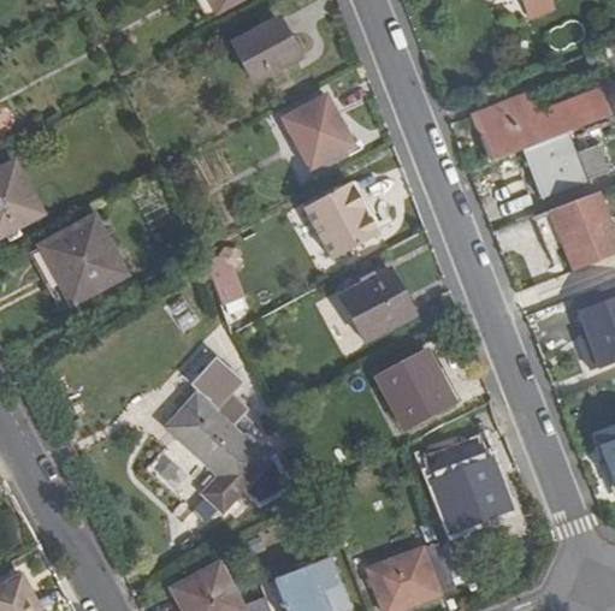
[(214,0),(220,11),(241,0),(214,0)]
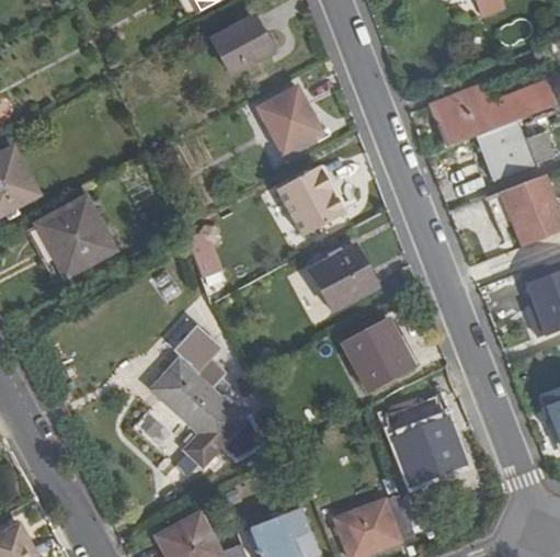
[(479,0),(483,11),(504,2),(503,0),(479,0)]
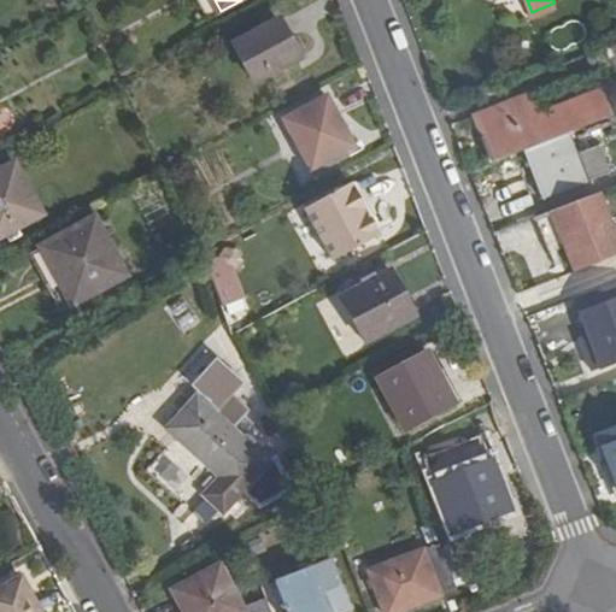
[(280,15),(236,39),(257,77),(301,54),(280,15)]
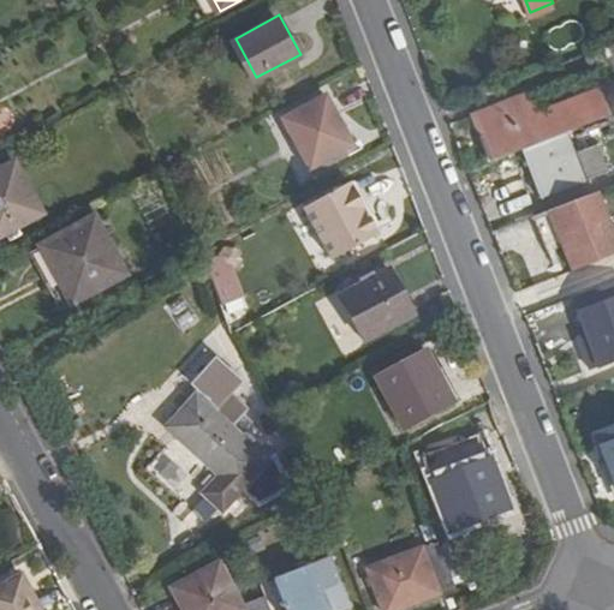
[(613,58),(613,40),(601,46),(607,61),(613,58)]
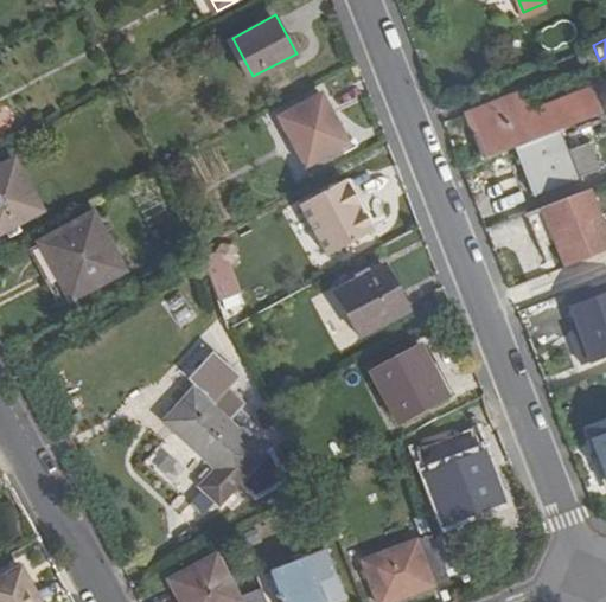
[(491,85),(460,96),(467,115),(498,104),(491,85)]
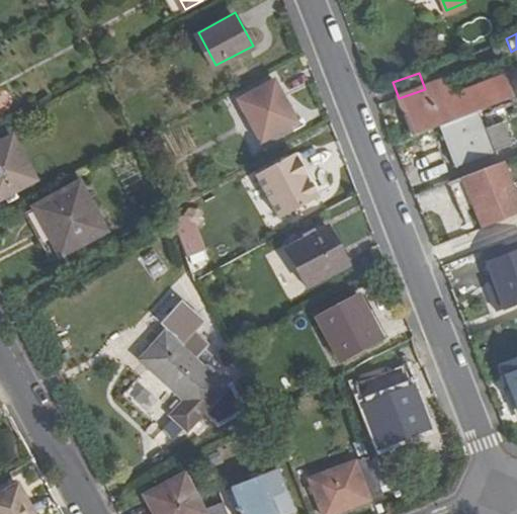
[(274,78),(238,98),(262,140),(297,120),(274,78)]
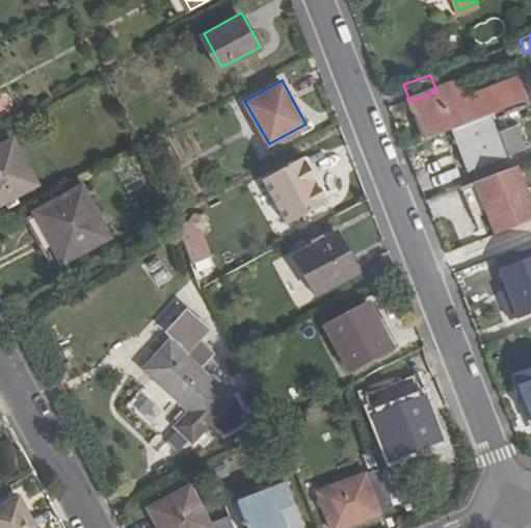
[(454,126),(490,112),(510,104),(502,82),(417,114),(426,137),(454,126)]
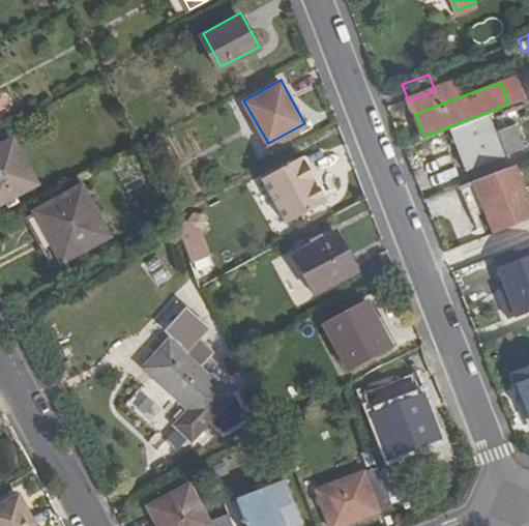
[(489,112),(452,125),(469,166),(526,144),(517,119),(495,128),(489,112)]
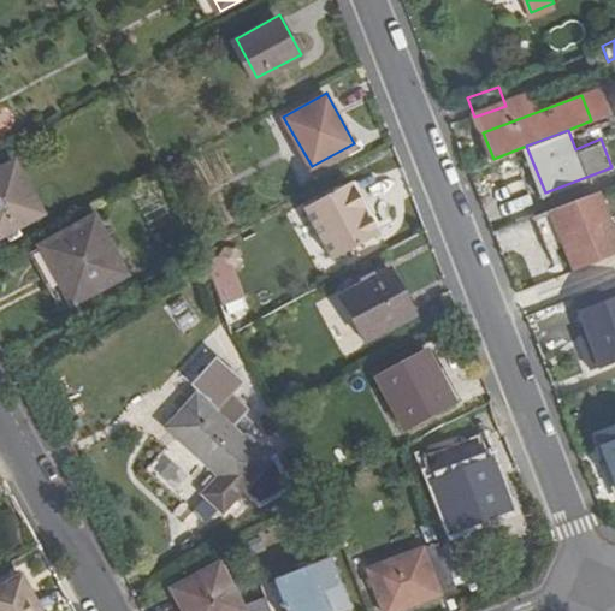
[(17,159),(0,167),(0,231),(43,209),(17,159)]
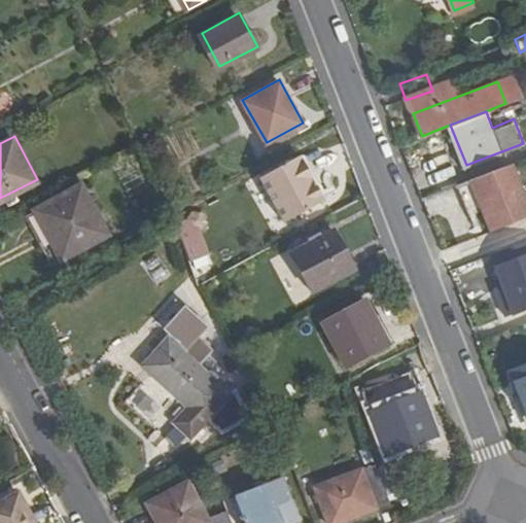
[(300,157),(260,178),(283,221),(322,200),(300,157)]
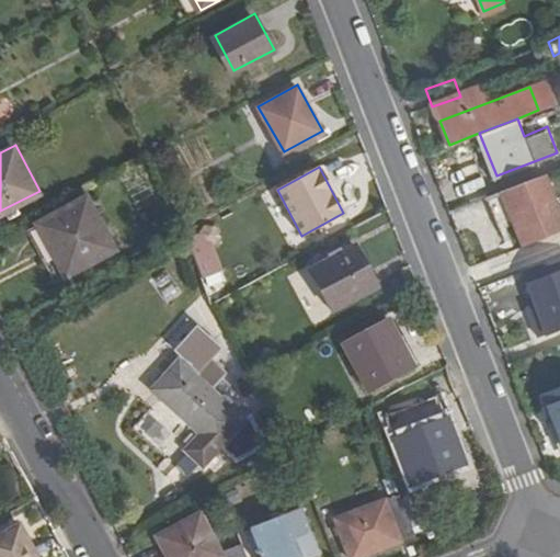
[(559,237),(559,208),(546,172),(501,190),(507,208),(510,215),(524,251),(559,237)]
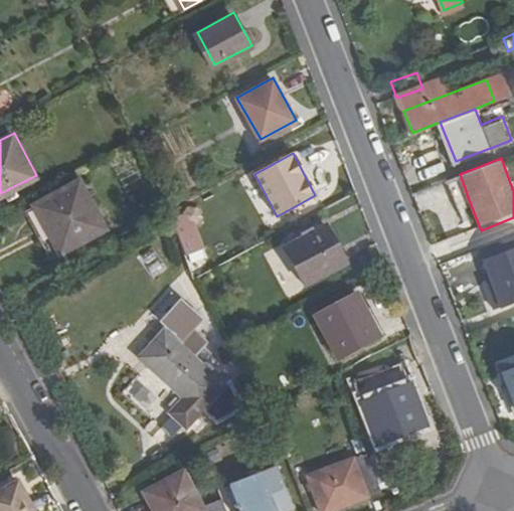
[(79,182),(26,211),(52,258),(105,228),(79,182)]
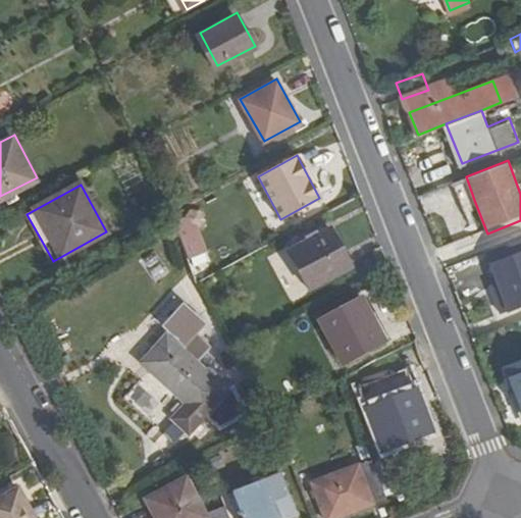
[(168,210),(157,216),(163,227),(173,221),(168,210)]
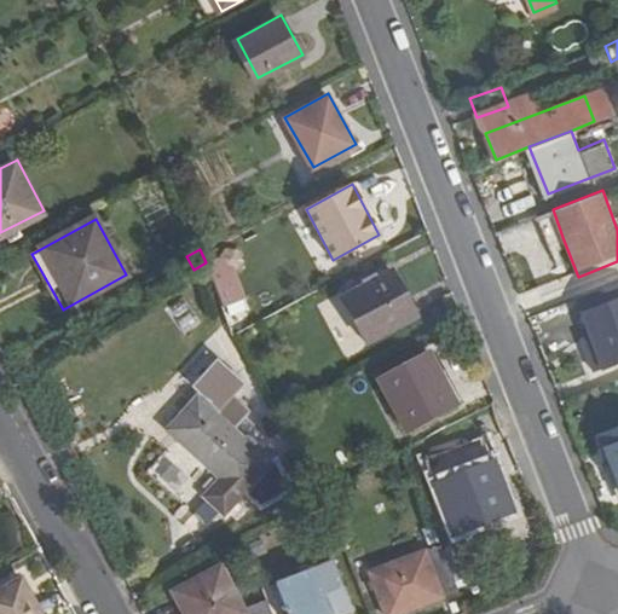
[(227,252),(206,260),(227,318),(250,310),(227,252)]
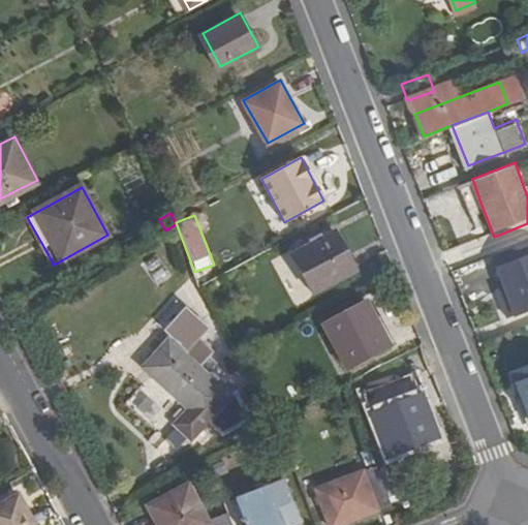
[(336,229),(297,250),(318,288),(356,268),(336,229)]
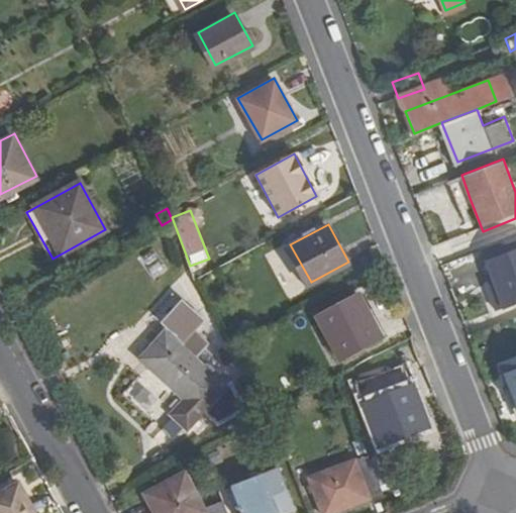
[(515,231),(479,248),(483,259),(515,242),(515,231)]
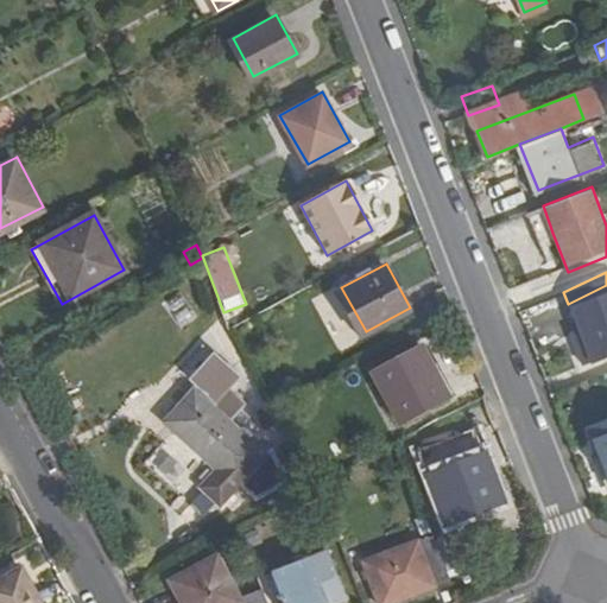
[(606,292),(587,300),(604,341),(606,340),(606,292)]
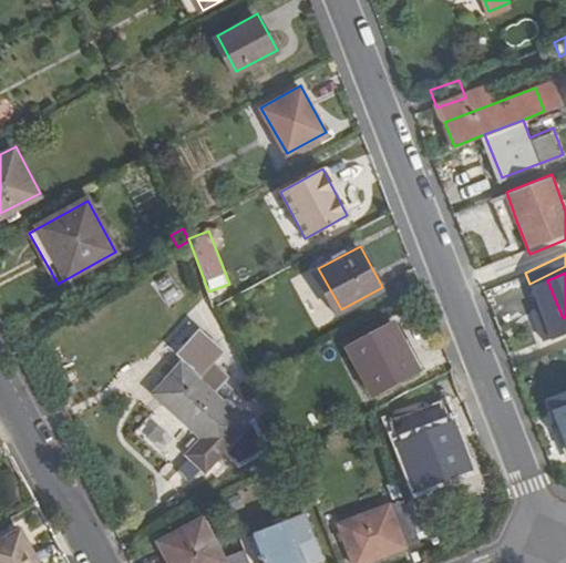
[(397,316),(389,320),(415,368),(423,365),(397,316)]
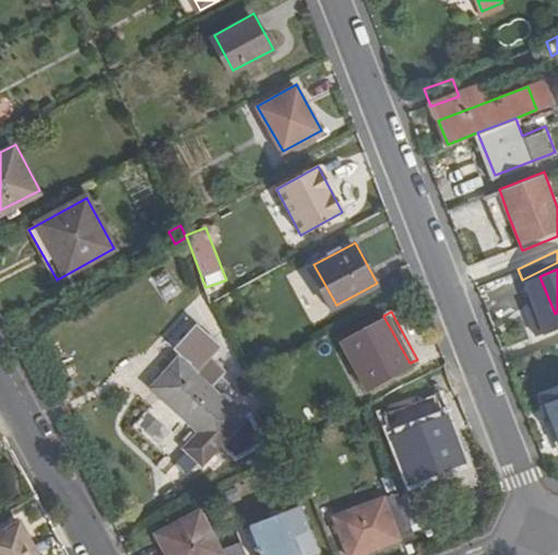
[(364,388),(410,363),(383,316),(337,341),(364,388)]
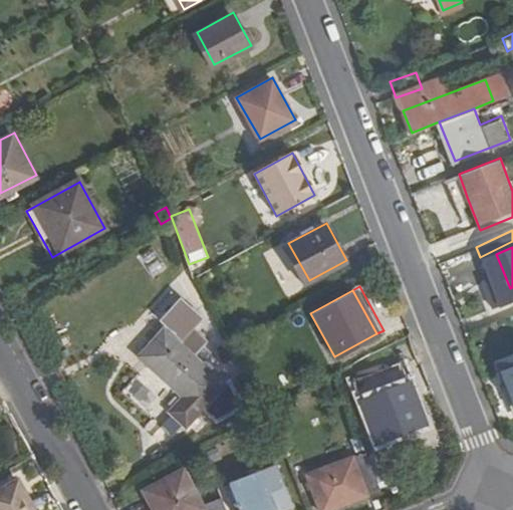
[(163,330),(191,355),(205,340),(188,325),(198,314),(180,299),(159,321),(165,327),(163,330)]
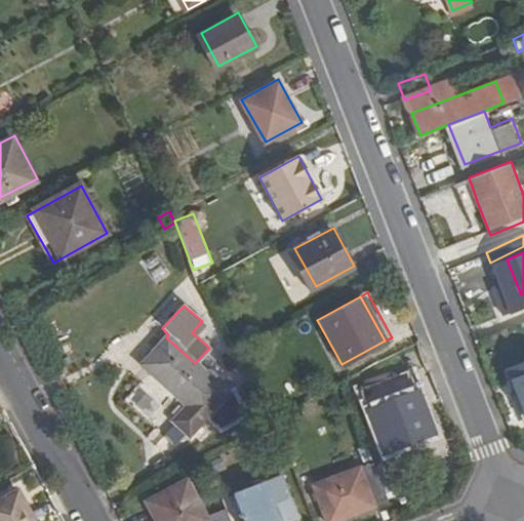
[(121,332),(112,343),(122,351),(131,341),(121,332)]
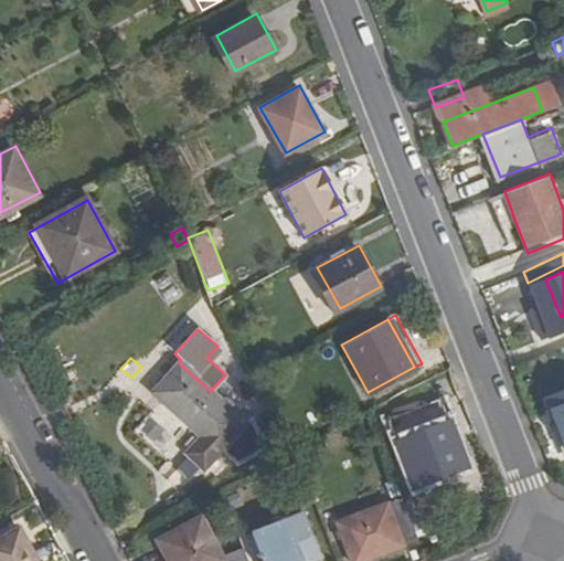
[(210,391),(179,363),(150,394),(193,432),(216,452),(217,453),(245,422),(210,391)]
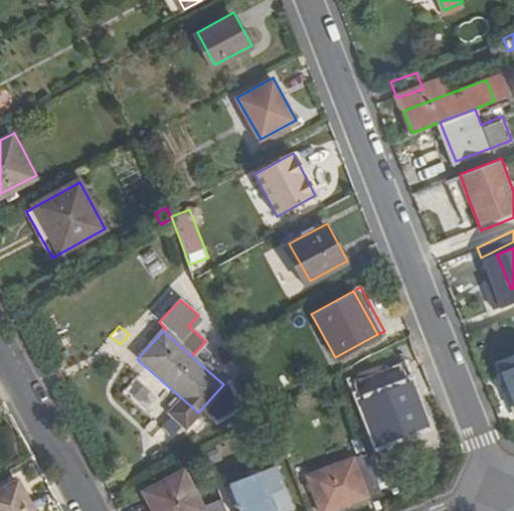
[(513,355),(499,361),(513,401),(513,355)]
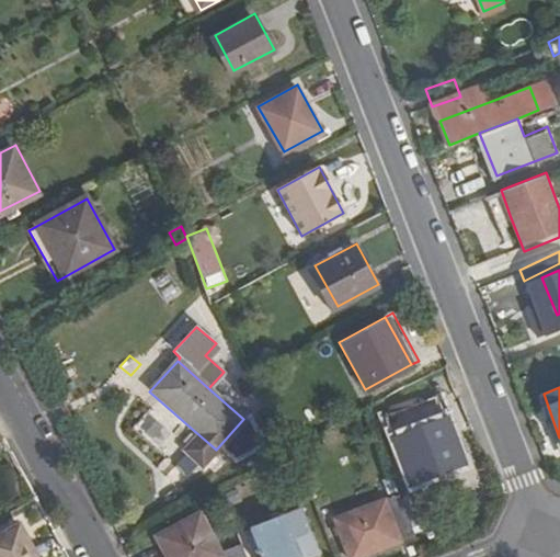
[(424,389),(393,402),(420,473),(452,461),(424,389)]
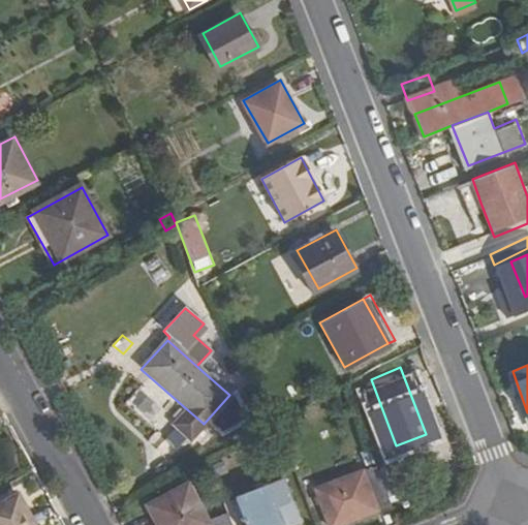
[(229,395),(204,424),(221,439),(252,422),(237,390),(230,396),(229,395)]
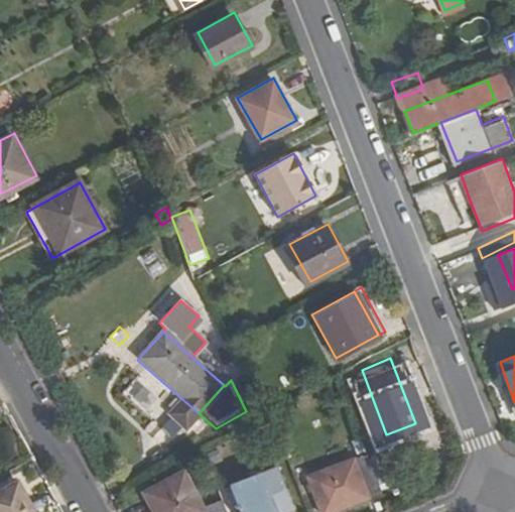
[(198,412),(176,394),(162,412),(183,429),(198,412)]
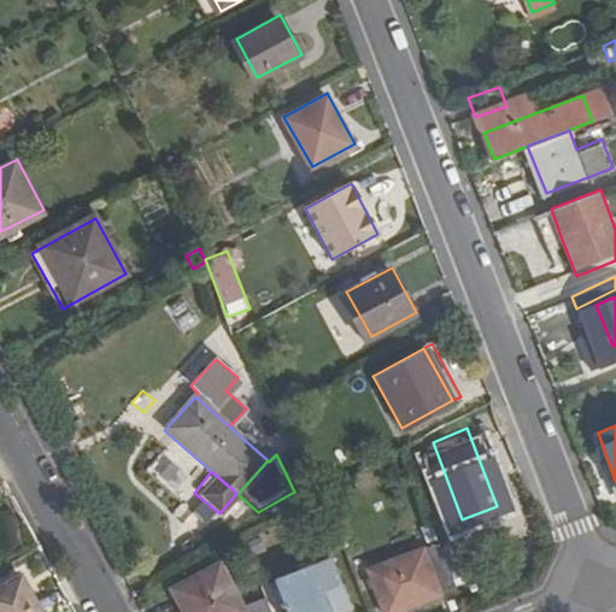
[(392,611),(457,587),(439,541),(369,569),(386,611),(392,611)]
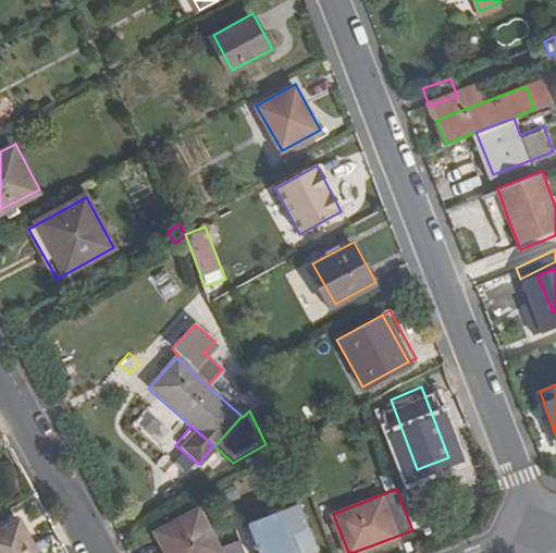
[(301,507),(250,527),(259,552),(318,552),(319,552),(301,507)]
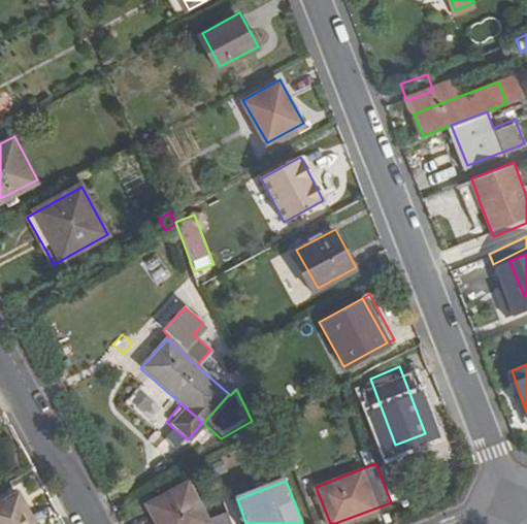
[(207,523),(208,523),(189,485),(150,504),(160,523),(207,523)]
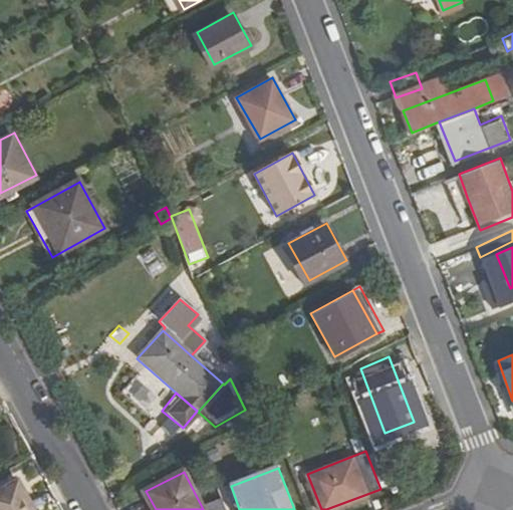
[(34,509),(18,481),(0,490),(0,509),(34,509)]
